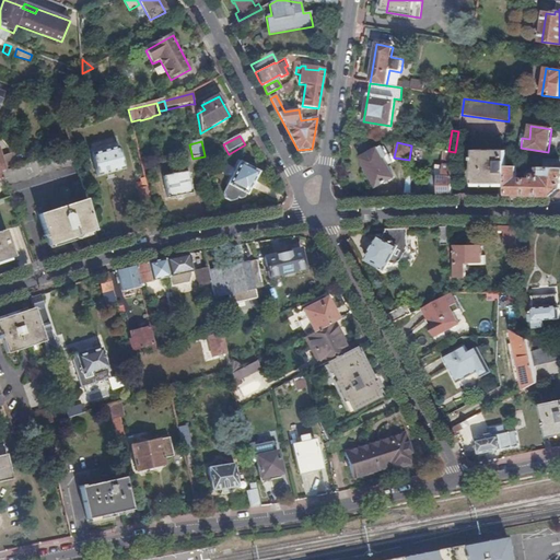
[(387,156),(383,148),(361,159),(377,188),(394,178),(384,160),(387,156)]
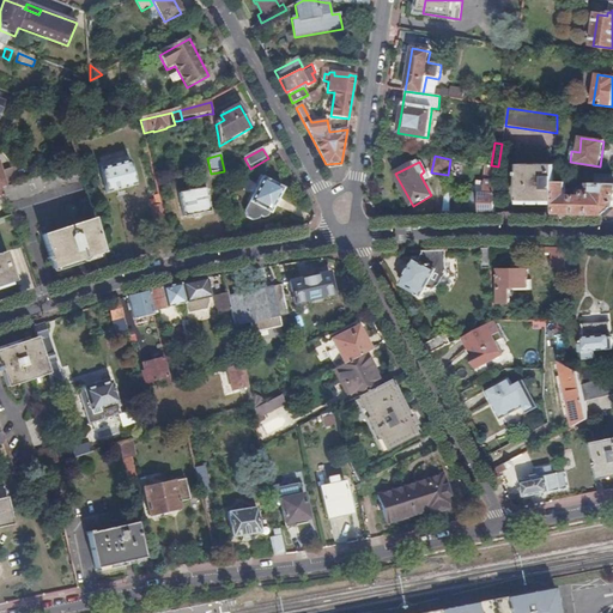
[(135,187),(129,163),(119,167),(117,165),(110,168),(110,169),(99,171),(107,195),(135,187)]
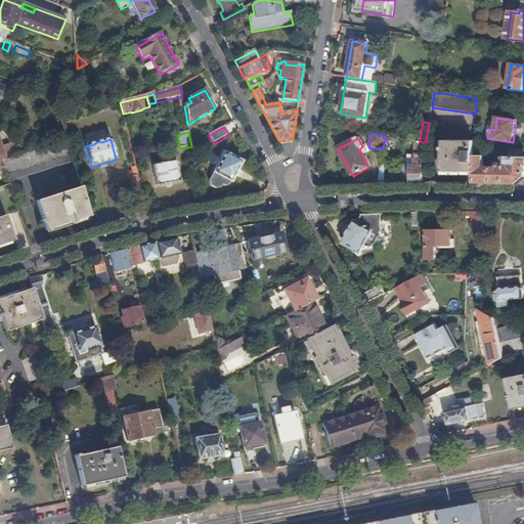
[(292,139),(278,140),(282,147),(291,146),(292,139)]
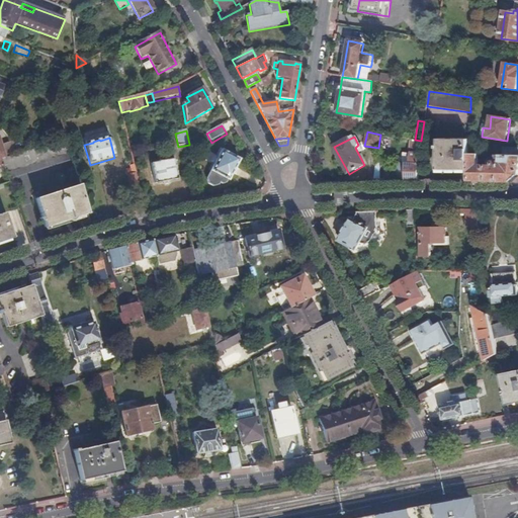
[(406,179),(406,180),(418,180),(421,141),(415,140),(412,139),(409,164),(398,164),(398,179),(406,179)]
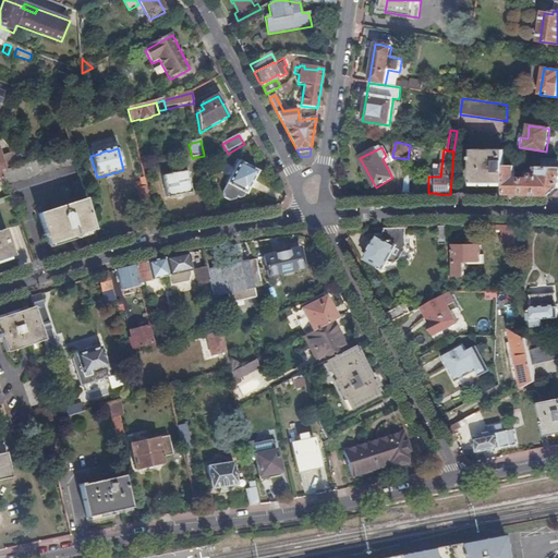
[(472,183),(506,183),(506,167),(506,150),(473,150),(473,158),(471,158),(471,160),(472,161),(472,183)]
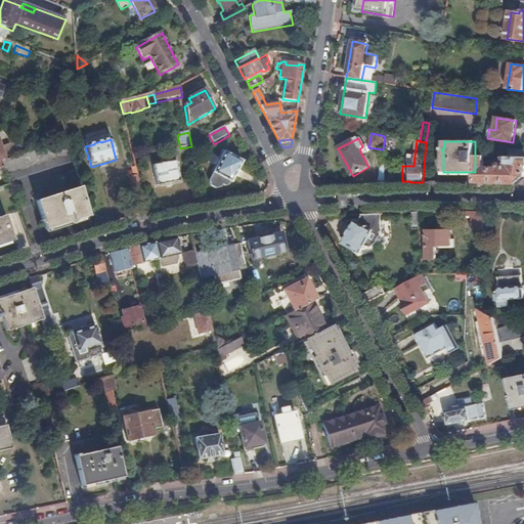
[(509,158),(523,158),(523,149),(509,150),(509,158)]
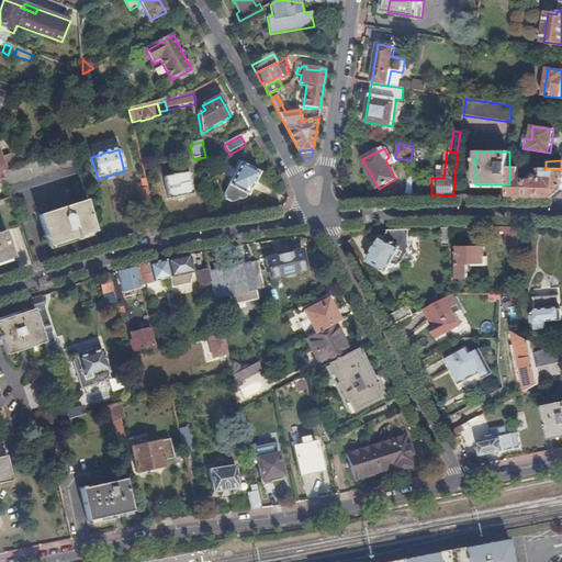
[(247,197),(259,175),(240,165),(229,187),(229,188),(225,194),(227,201),(232,204),(237,202),(238,199),(242,201),(245,200),(247,197)]
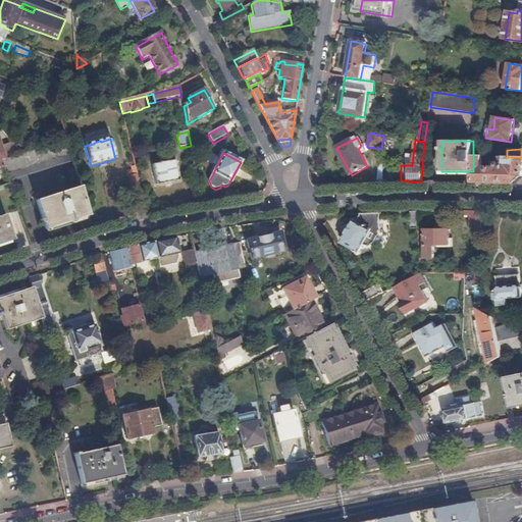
[(473,171),(473,181),(516,183),(521,177),(521,157),(507,157),(502,157),(502,160),(506,160),(505,163),(497,163),(497,167),(481,166),(482,159),(498,160),(498,157),(473,156),(473,171)]
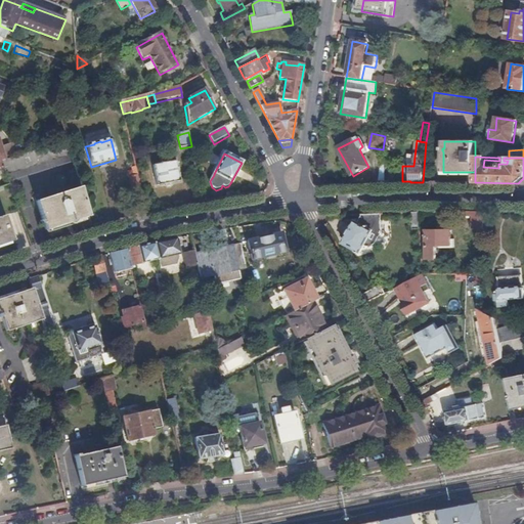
[(157,187),(180,183),(176,163),(153,167),(157,187)]
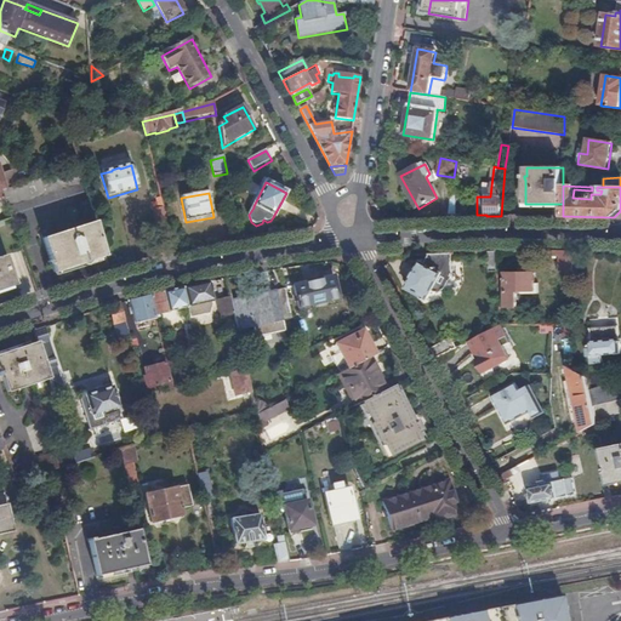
[(174,251),(161,198),(153,200),(154,203),(153,204),(164,254),(174,251)]
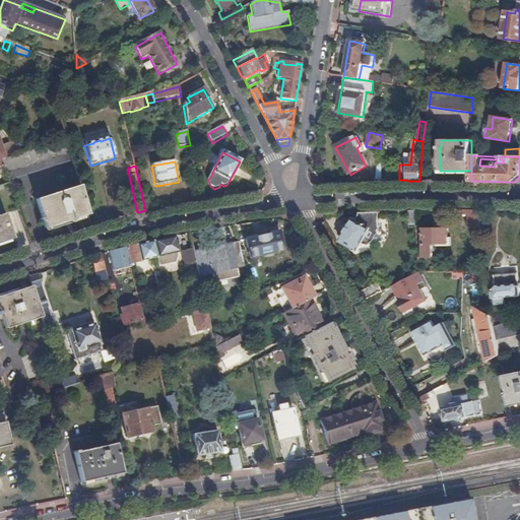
[(46,231),(88,216),(80,188),(37,201),(42,220),(40,220),(41,223),(43,222),(46,231)]
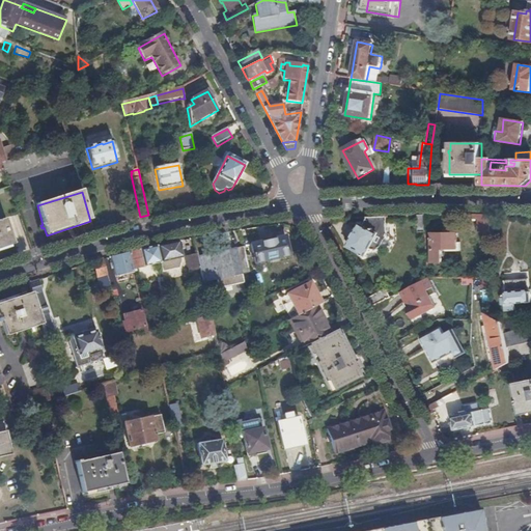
[(492,216),(471,215),(471,232),(486,232),(486,239),(483,239),(483,254),(491,254),(492,216)]
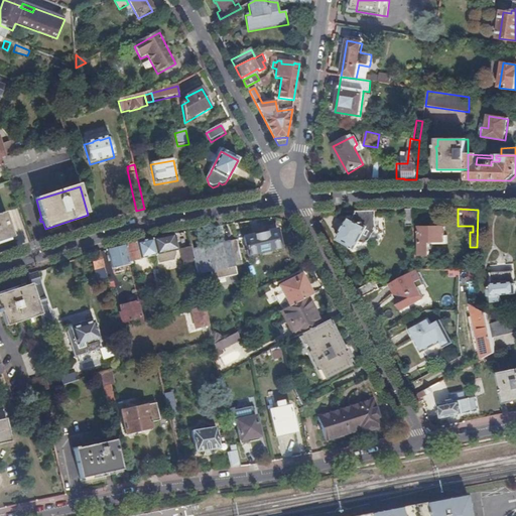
[(375,211),(357,212),(353,220),(350,219),(338,240),(355,250),(360,242),(363,244),(369,243),(376,230),(375,211)]
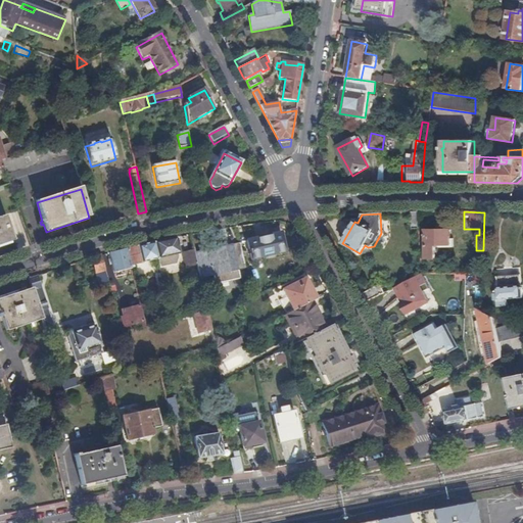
[(5,218),(0,219),(0,245),(13,241),(5,218)]
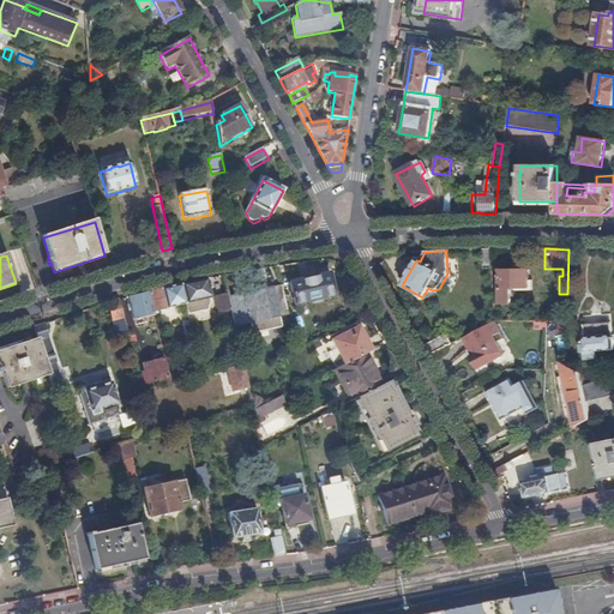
[(513,302),(513,290),(513,287),(529,287),(529,281),(529,271),(500,271),(501,302),(513,302)]
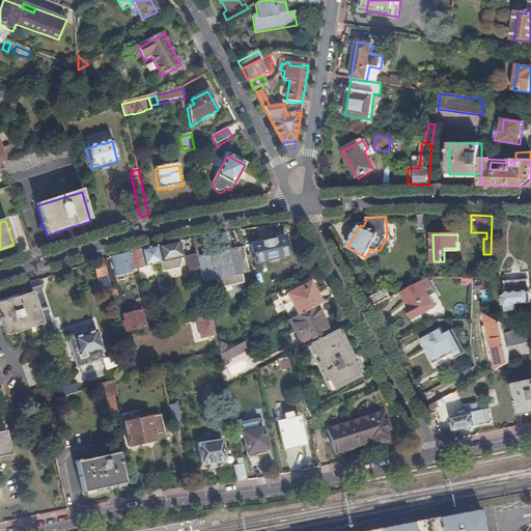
[(288,256),(284,236),(251,245),(254,263),(288,256)]
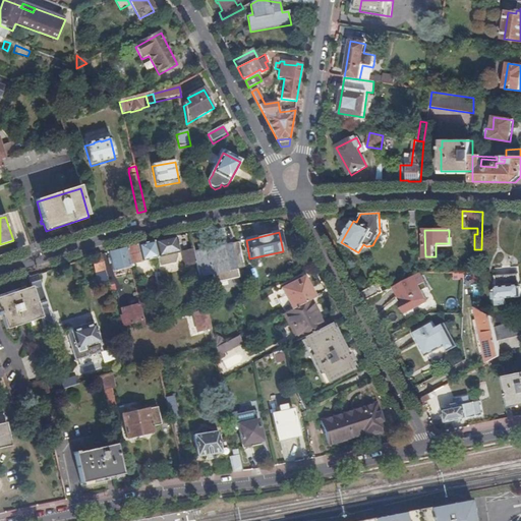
[(179,254),(176,238),(168,240),(153,243),(157,258),(159,268),(175,265),(178,257),(177,254),(179,254)]
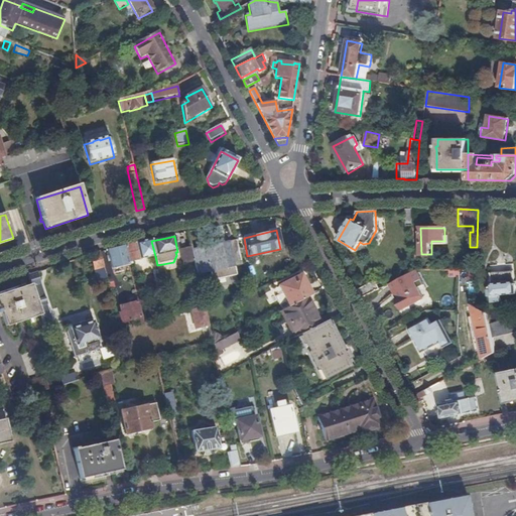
[(431,241),(431,244),(447,244),(447,236),(444,236),(444,241),(431,241)]
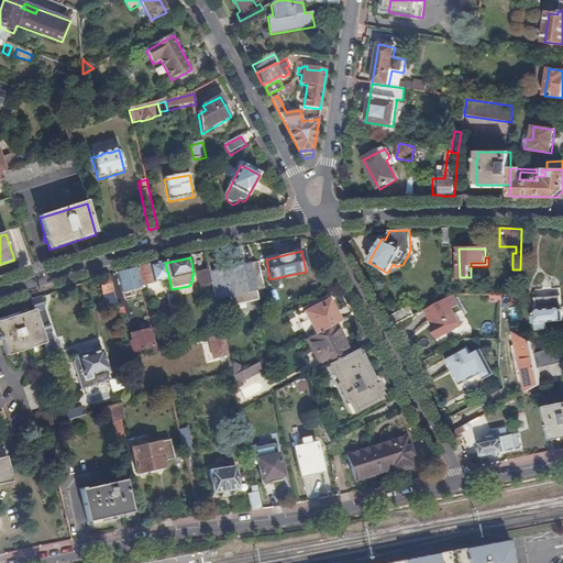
[(229,269),(209,272),(212,287),(214,299),(230,296),(247,293),(247,294),(256,293),(256,291),(264,290),(258,262),(249,264),(250,264),(243,265),(241,265),(241,266),(242,271),(230,274),(229,269)]
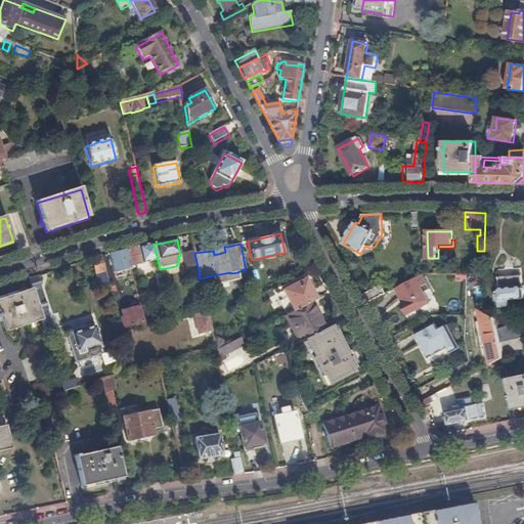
[(158,260),(154,245),(142,247),(125,251),(130,270),(131,271),(134,269),(134,265),(157,261),(158,260)]
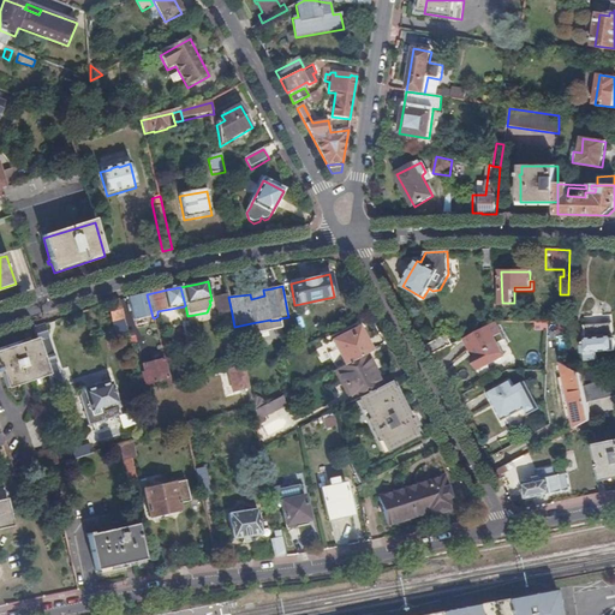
[(136,297),(129,298),(135,322),(153,317),(147,294),(136,297)]
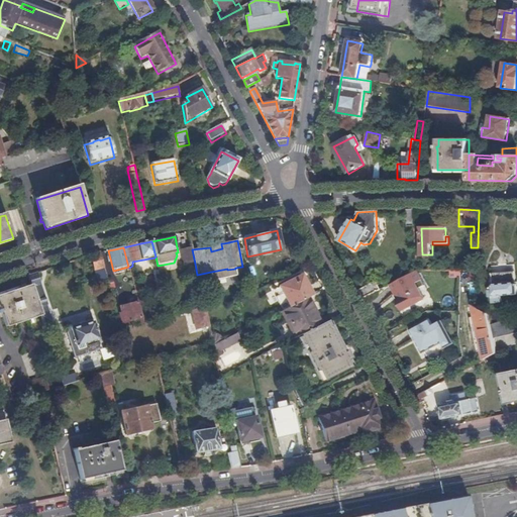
[(195,264),(192,249),(182,251),(185,266),(195,264)]
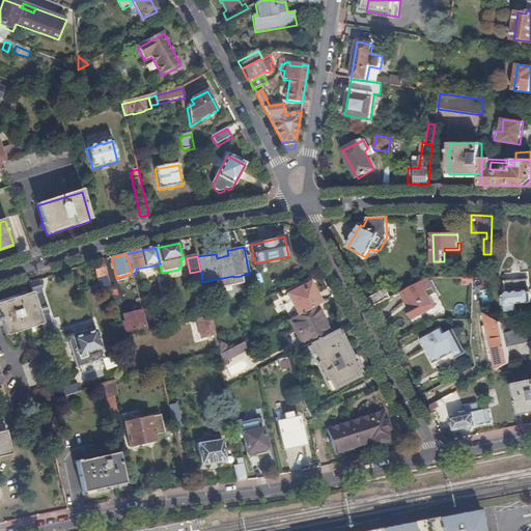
[(103,260),(93,263),(101,291),(110,288),(103,260)]
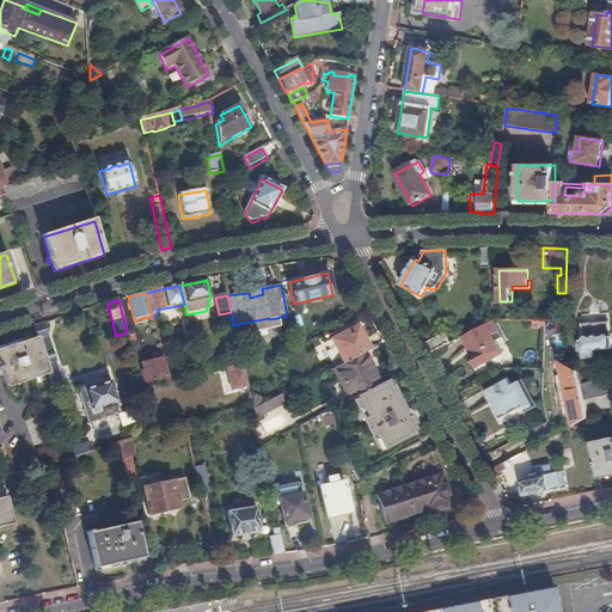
[(502,338),(493,320),(463,337),(467,348),(469,347),(472,353),(467,355),(475,368),(501,354),(495,342),(502,338)]
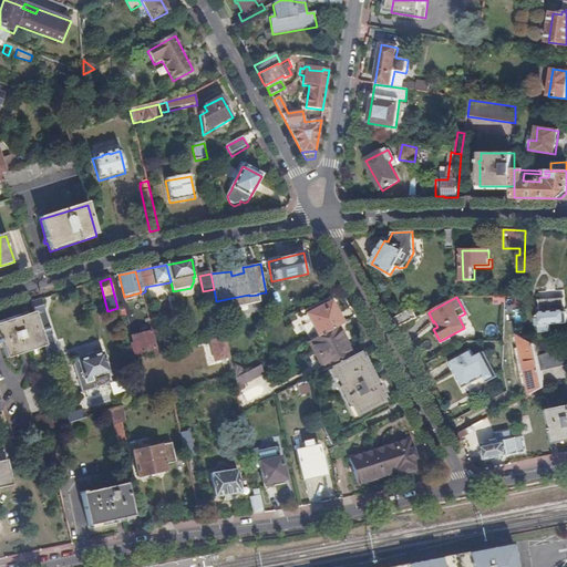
[(540,332),(550,332),(549,325),(566,322),(566,319),(566,310),(565,310),(564,299),(539,301),(540,312),(539,312),(539,319),(536,319),(537,326),(540,326),(540,332)]
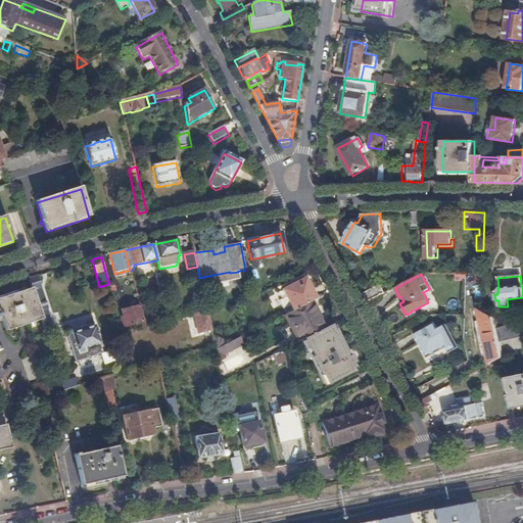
[(36,278),(28,280),(32,291),(41,320),(44,330),(52,327),(46,305),(36,278)]
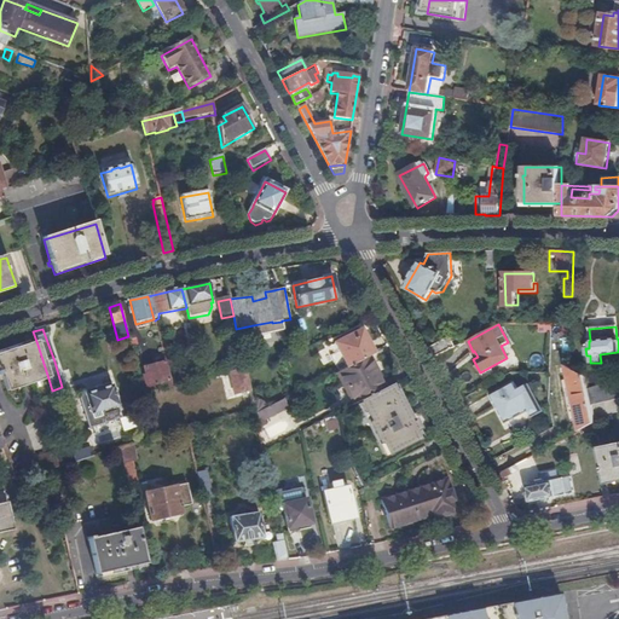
[(366,358),(374,354),(363,333),(353,339),(351,335),(334,343),(339,353),(334,356),(341,371),(366,358)]
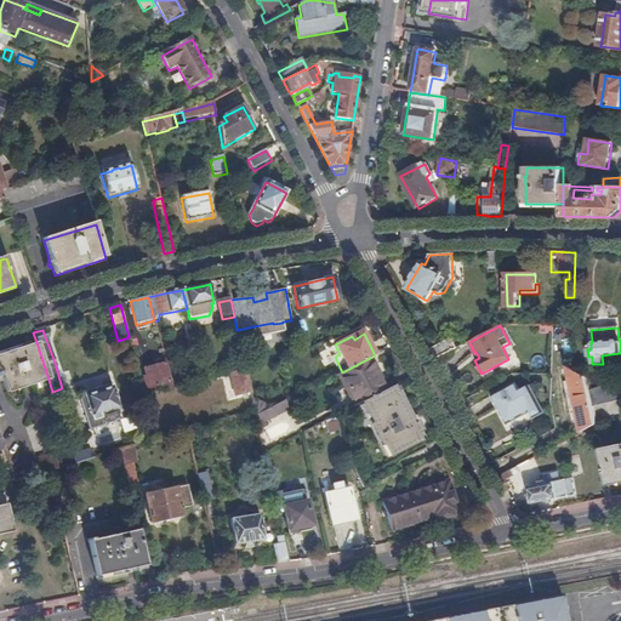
[(431,349),(436,359),(456,348),(450,337),(431,349)]
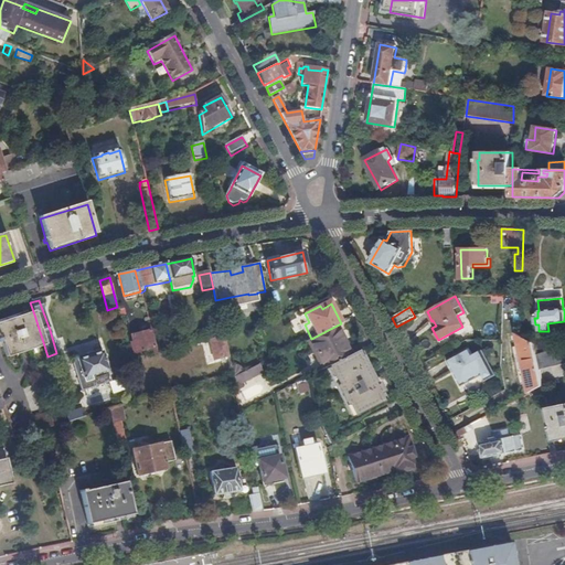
[(44,345),(34,315),(0,324),(0,343),(1,343),(6,358),(44,345)]
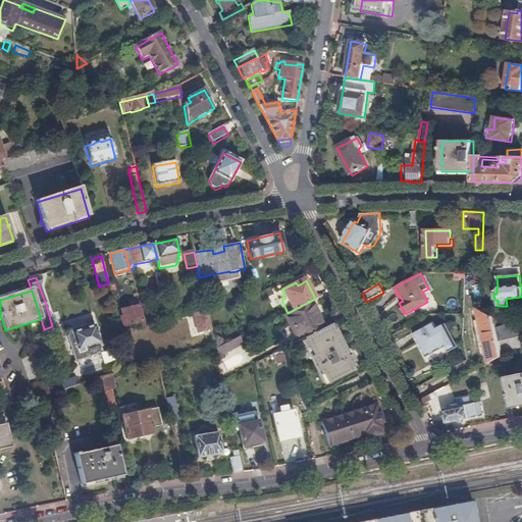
[(288,313),(286,313),(301,341),(304,338),(323,328),(309,302),(288,313)]
